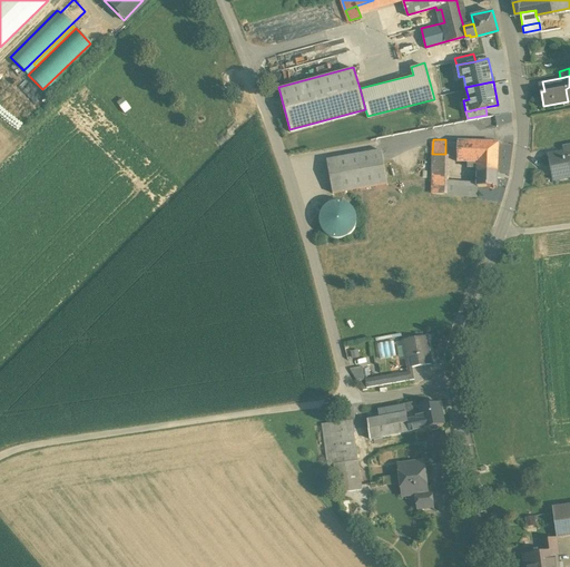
[(498,142),(457,140),(457,159),(467,159),(467,165),(477,165),(477,163),(497,164),(498,142)]
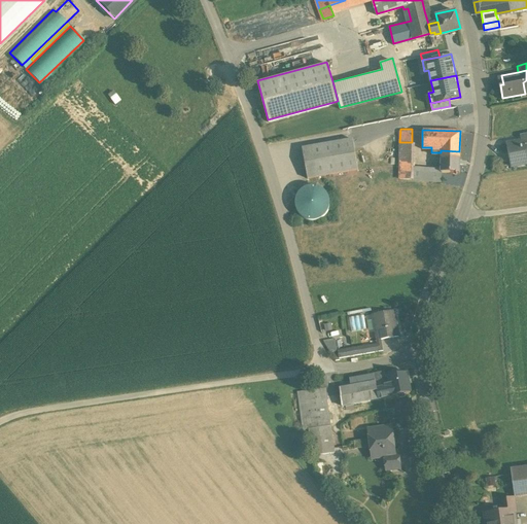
[(350,137),(300,146),(305,176),(356,167),(350,137)]
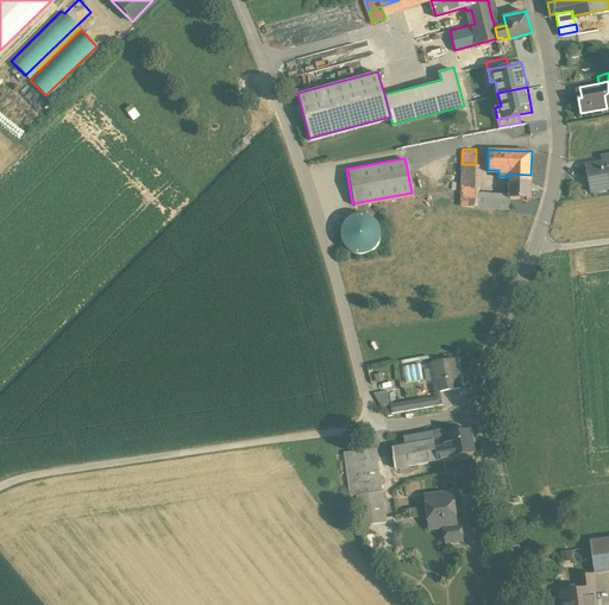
[(608,158),(606,159),(585,163),(590,190),(608,187),(608,158)]
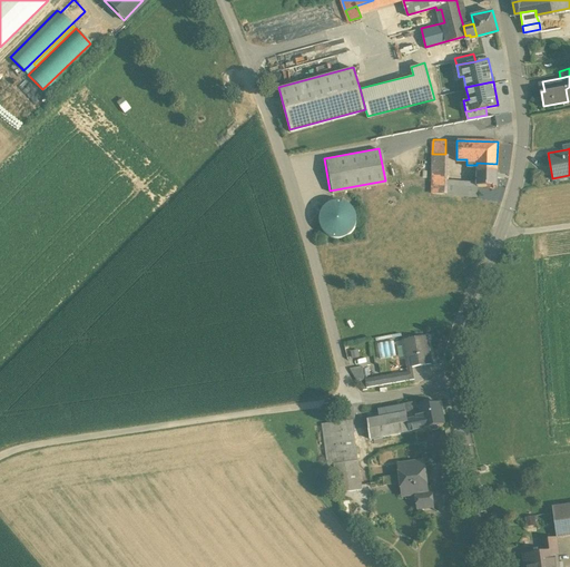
[(444,178),(445,154),(432,154),(431,184),(444,184),(444,178)]
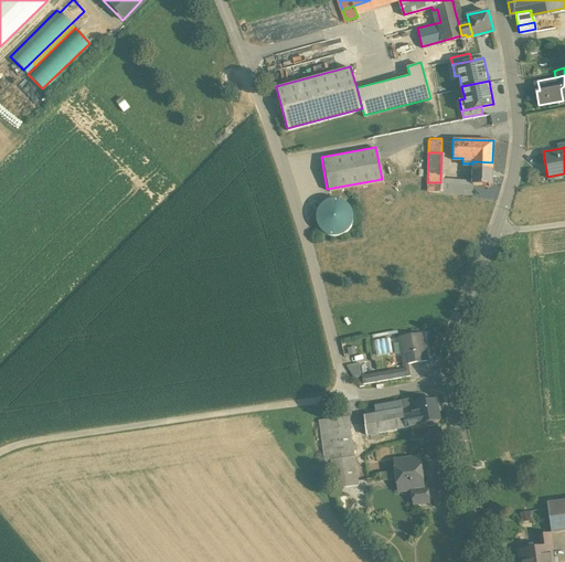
[(492,162),(472,161),(472,163),(472,170),(469,169),(469,173),(472,173),(472,180),(472,182),(475,182),(492,183),(492,162)]
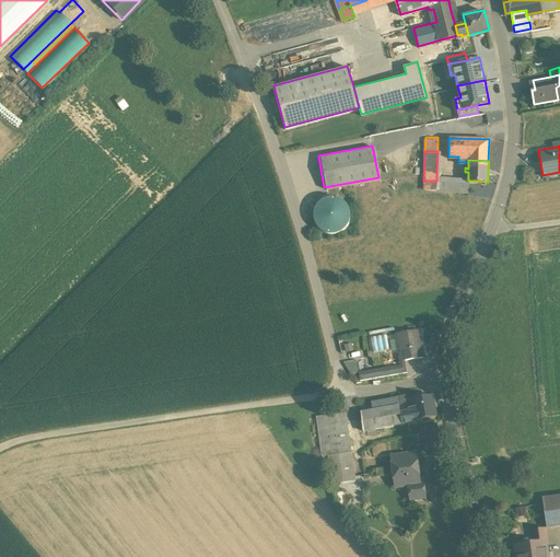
[(436,181),(436,189),(469,193),(470,181),(468,181),(468,178),(436,175),(436,181)]
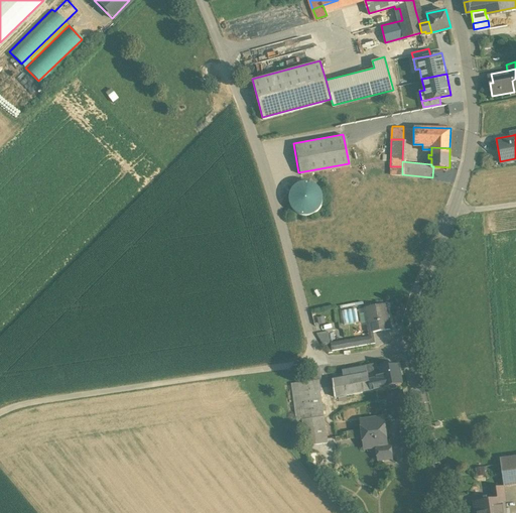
[(402,166),(390,166),(390,173),(402,174),(402,166)]
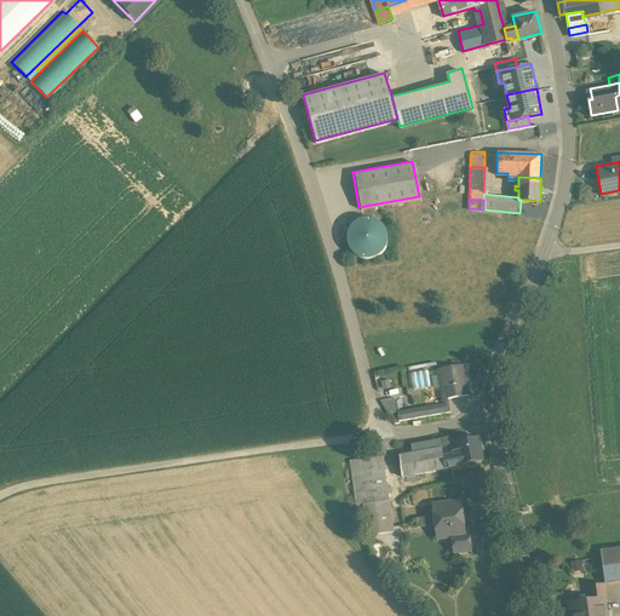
[(380,216),(344,217),(345,253),(382,252),(380,216)]
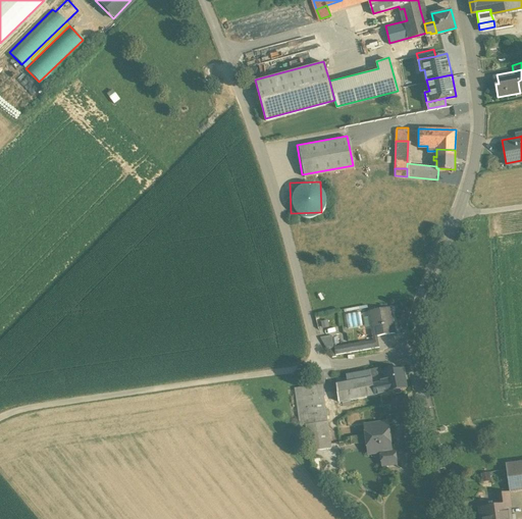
[(389,305),(370,309),(374,333),(395,330),(389,305)]
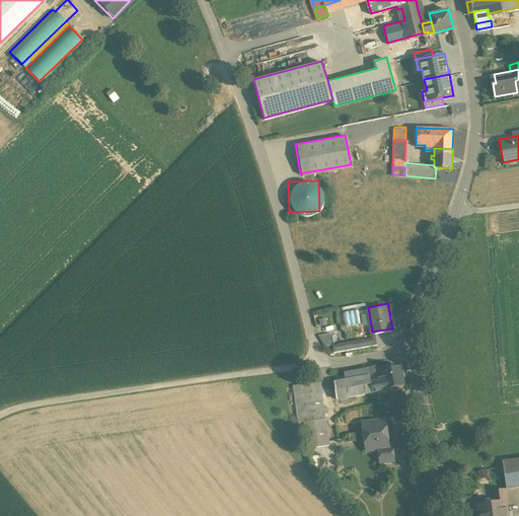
[(334,350),(331,343),(330,332),(318,334),(329,353),(334,352),(334,350)]
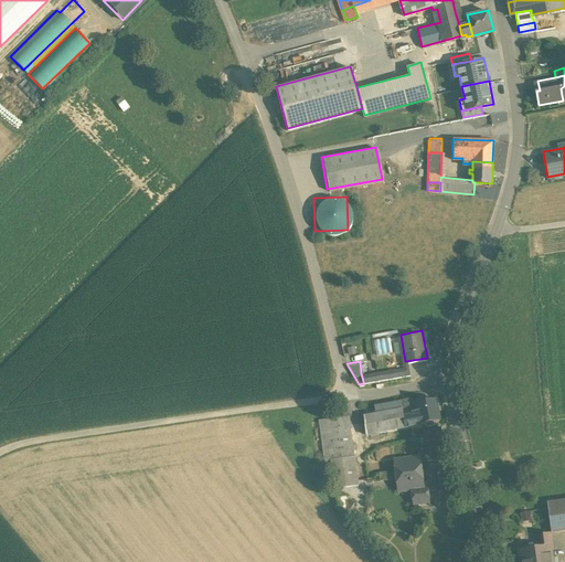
[(406,366),(379,370),(381,379),(407,373),(406,366)]
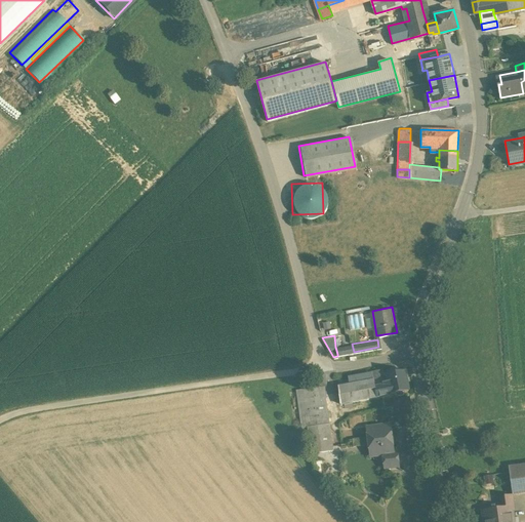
[(352,344),(335,347),(337,354),(354,352),(352,344)]
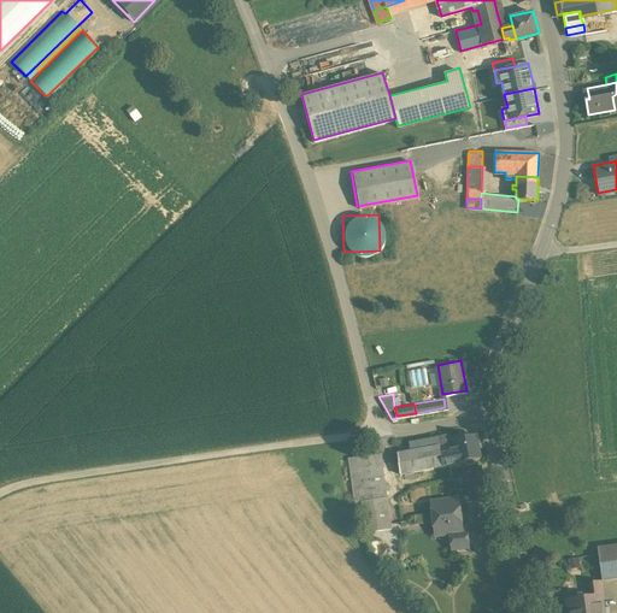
[(448,431),(435,434),(438,442),(451,440),(448,431)]
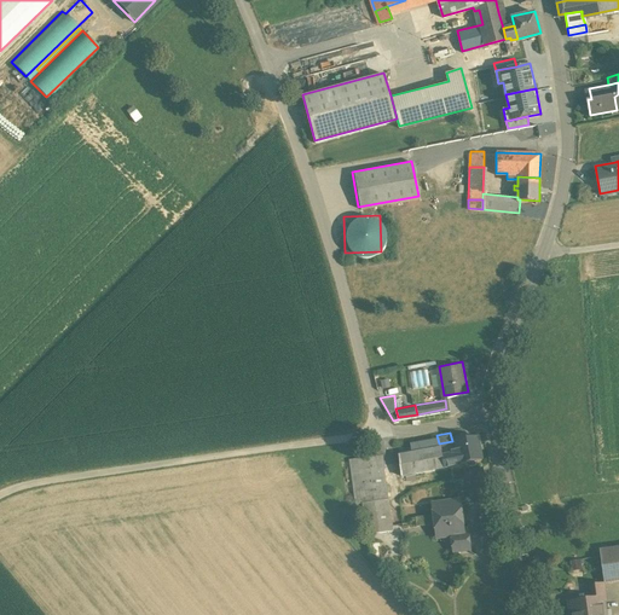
[(476,434),(455,439),(456,446),(452,447),(453,451),(441,453),(444,465),(481,458),(476,434)]
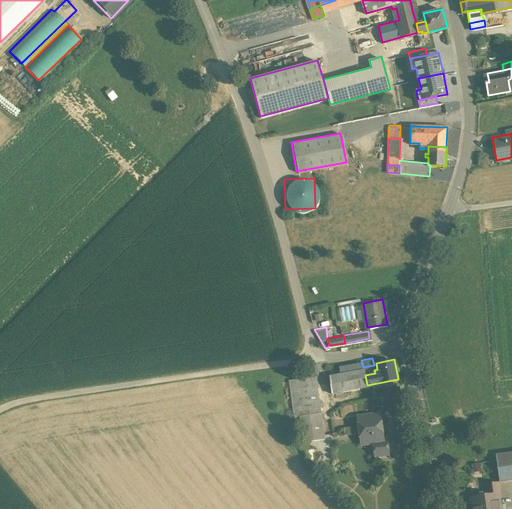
[(364,369),(330,375),(331,391),(367,385),(365,375),(364,369)]
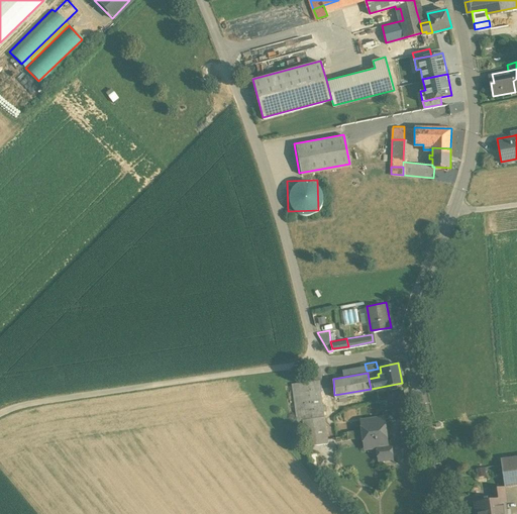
[(318,379),(291,382),(296,419),(302,418),(323,416),(318,379)]
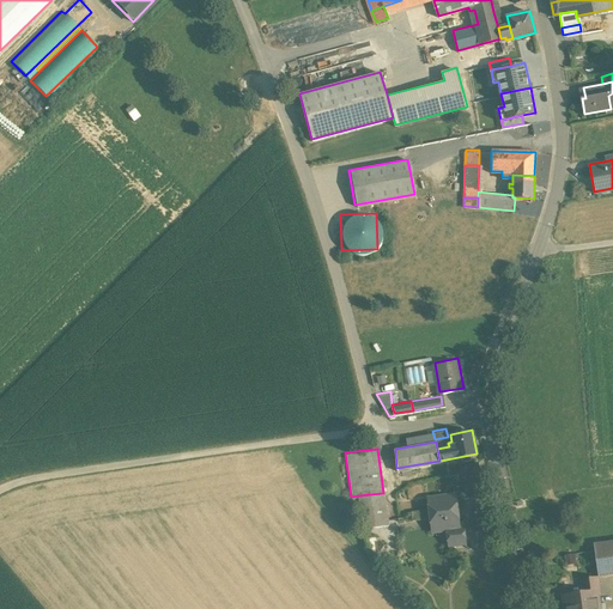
[(383,493),(358,495),(363,527),(388,523),(383,493)]
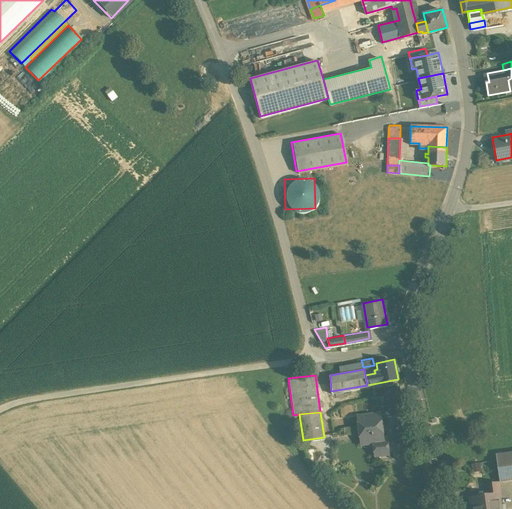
[(379,412),(358,415),(360,437),(372,435),(373,441),(383,440),(383,439),(379,412)]
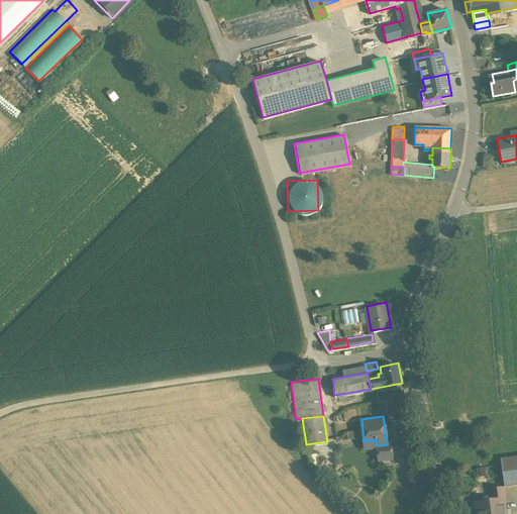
[(387,444),(377,445),(379,458),(392,456),(390,442),(387,443),(387,444)]
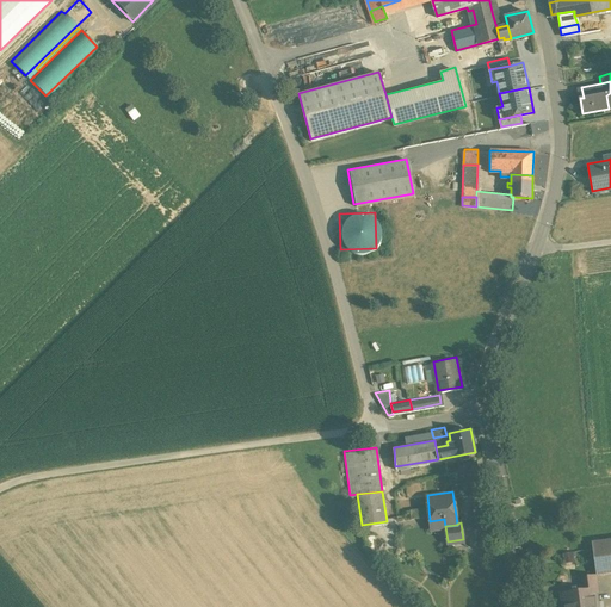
[(610,538),(592,540),(597,573),(598,573),(598,571),(610,569),(610,538)]
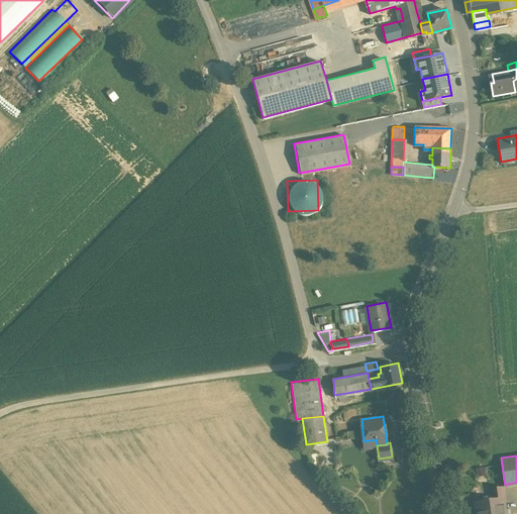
[(504,487),(491,488),(493,499),(503,498),(503,499),(505,499),(504,487)]
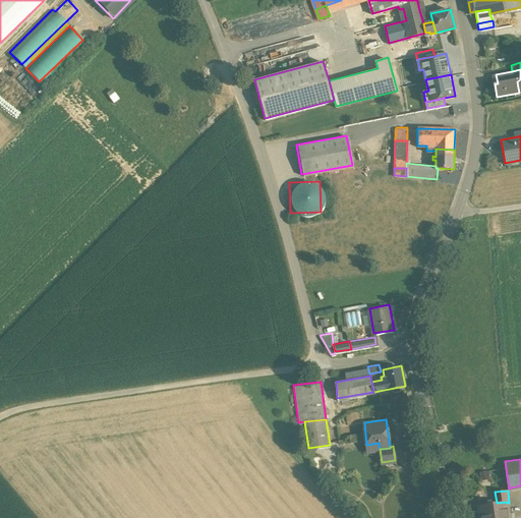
[(497,503),(480,506),(481,517),(508,517),(507,503),(507,502),(497,503)]
